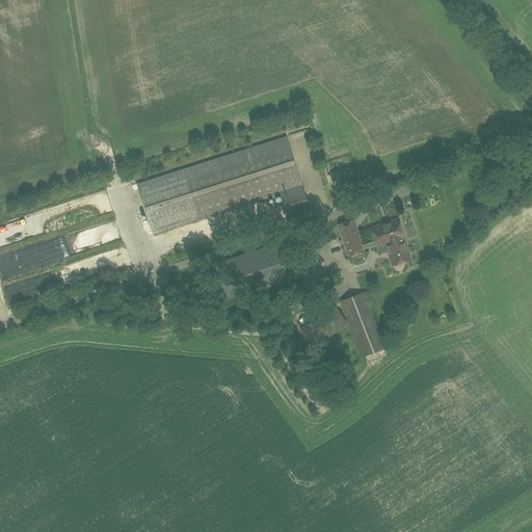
[(153,235),(196,220),(281,194),(288,219),(311,212),(287,137),(181,170),(181,169),(136,184),(153,235)]
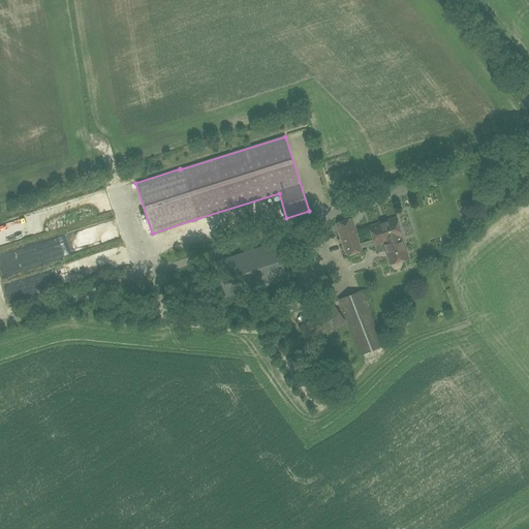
[(105,209),(114,207),(110,191),(61,205),(65,221),(85,216),(84,211),(91,209),(91,211),(104,207),(105,209)]
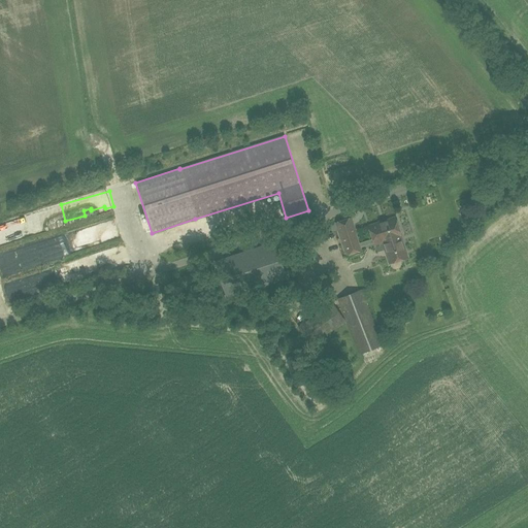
[(374,244),(383,241),(399,236),(400,236),(394,219),(369,227),(373,239),(359,243),(356,234),(351,219),(336,224),(347,255),(361,251),(360,249),(374,243),(374,244)]
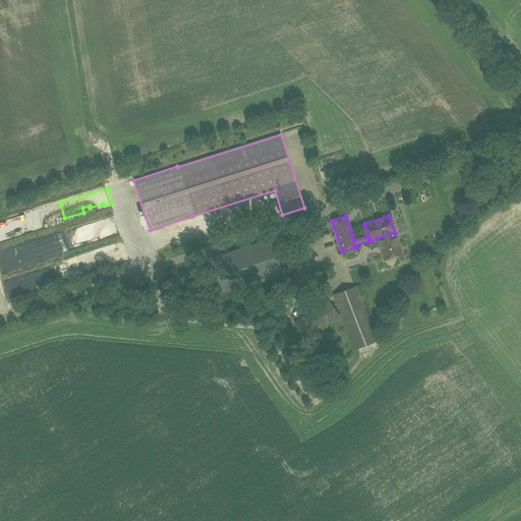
[(378,238),(385,261),(401,254),(394,233),(378,238)]
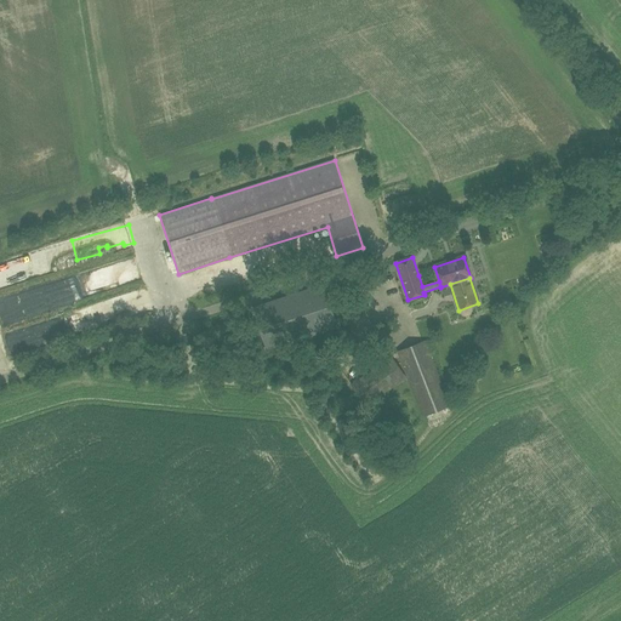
[(324,285),(252,308),(267,351),(337,328),(324,285)]
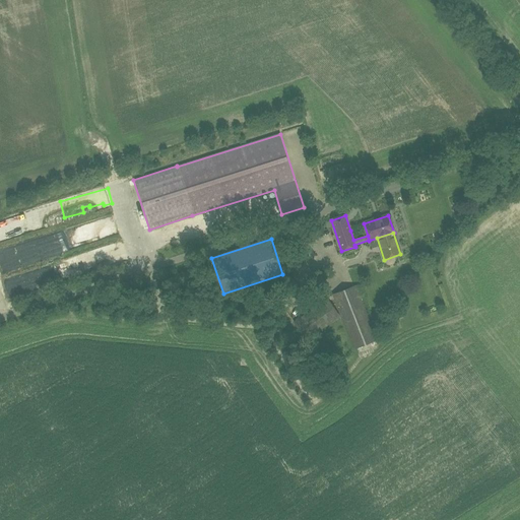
[(353,350),(378,341),(356,285),(332,296),(353,350)]
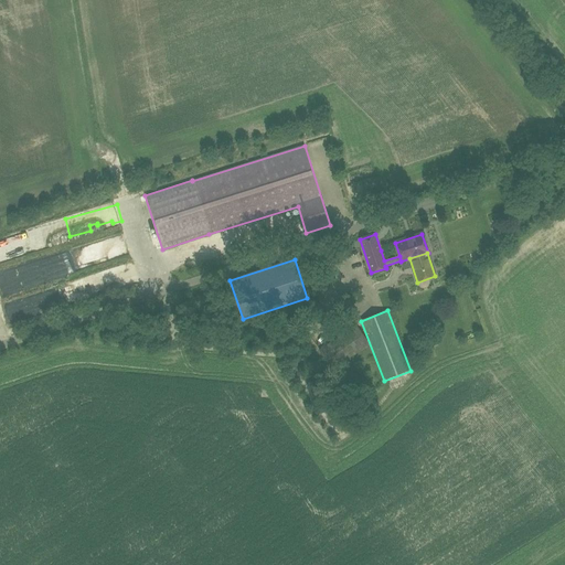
[(333,371),(371,345),(356,324),(319,350),(333,371)]
